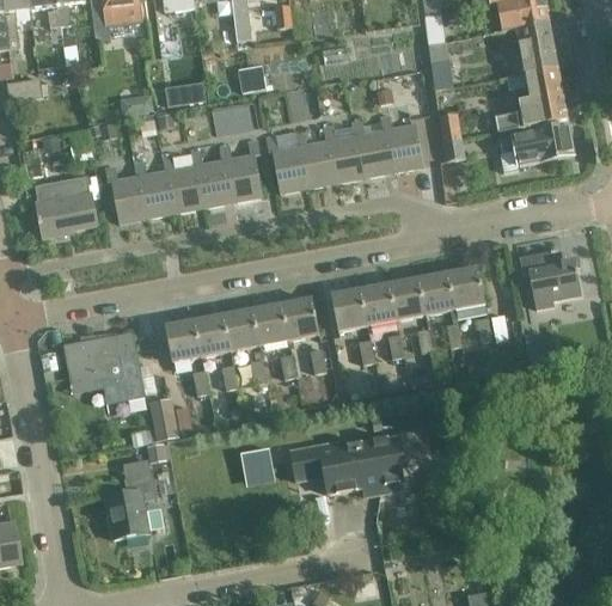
[(14,11),(30,8),(29,0),(1,0),(6,30),(8,48),(19,47),(14,11)]
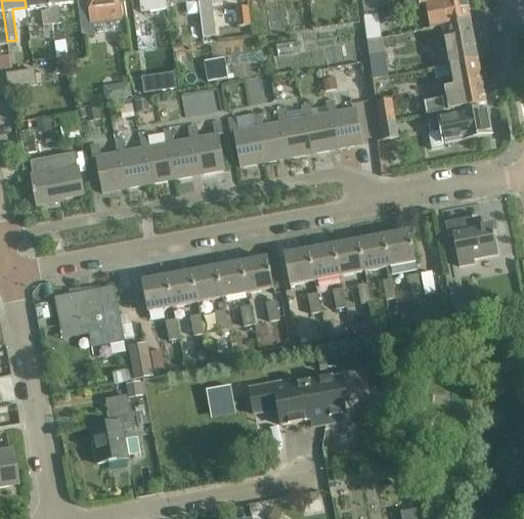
[(42,24),(51,22),(48,0),(25,0),(26,7),(44,5),(45,9),(40,9),(42,24)]
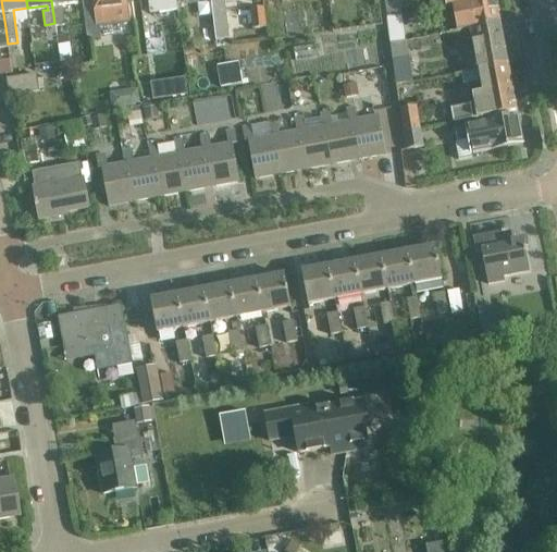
[(51,0),(54,23),(64,22),(61,4),(77,2),(76,0),(51,0)]
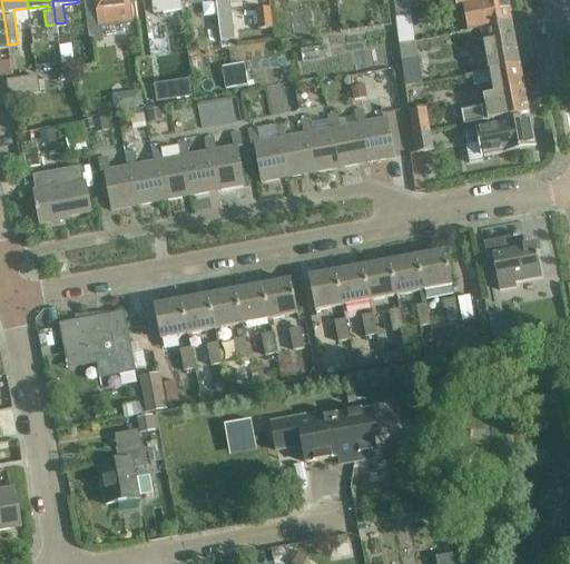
[(130,3),(129,0),(85,0),(89,37),(102,35),(101,23),(131,20),(129,3),(130,3)]
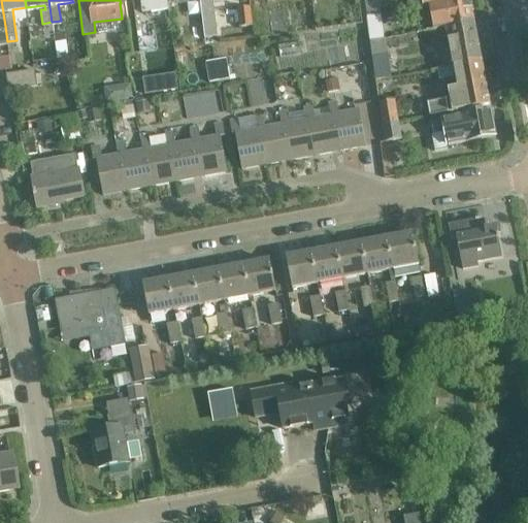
[(149,0),(150,8),(168,6),(167,0),(149,0)]
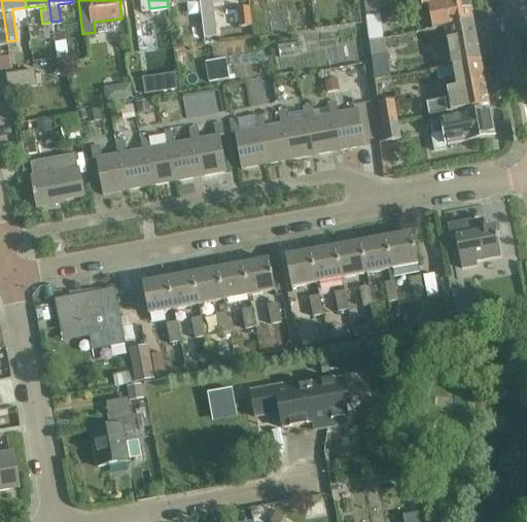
[(199,0),(201,10),(204,35),(216,34),(212,0),(199,0)]
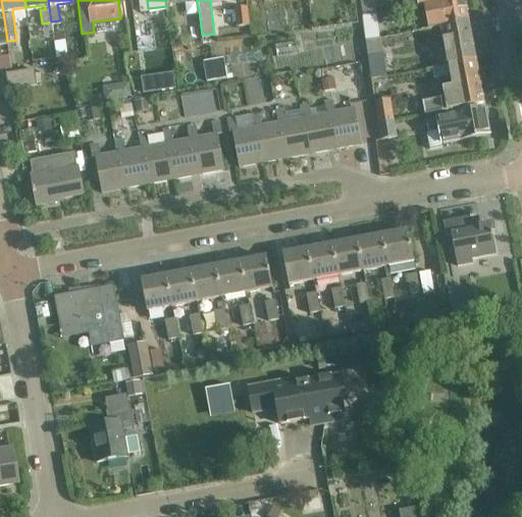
[(288,29),(283,0),(265,0),(269,31),(288,29)]
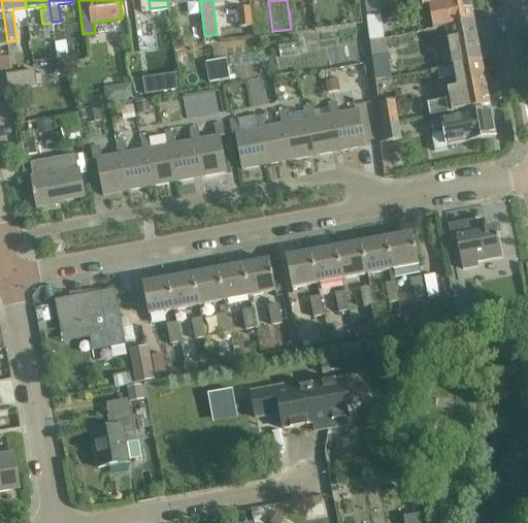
[(381,11),(381,12),(382,11),(380,0),(364,0),(366,14),(381,11)]
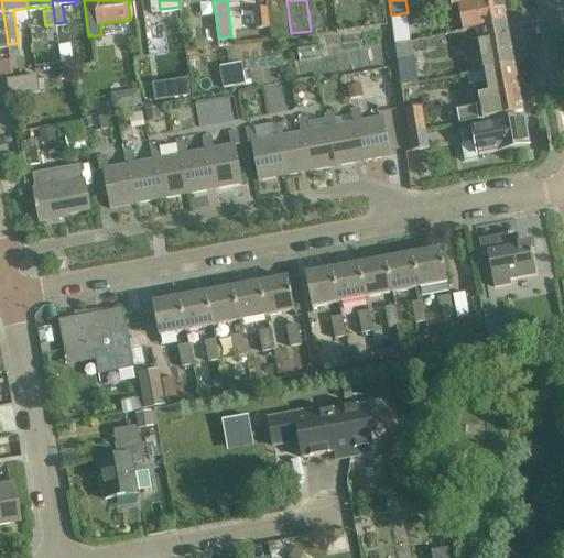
[(462,26),(475,24),(506,19),(501,0),(469,0),(457,2),(462,26)]
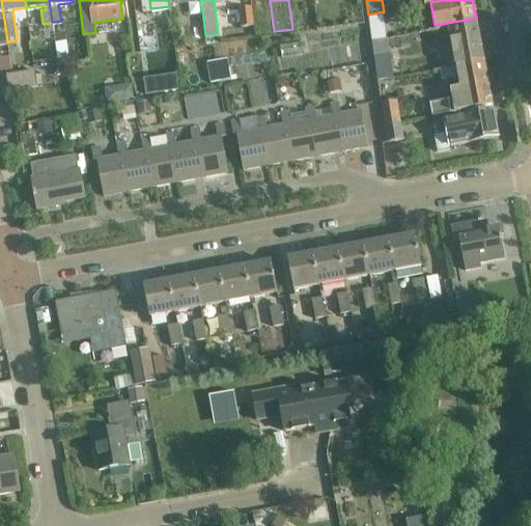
[(239,5),(241,24),(253,23),(251,4),(239,5)]
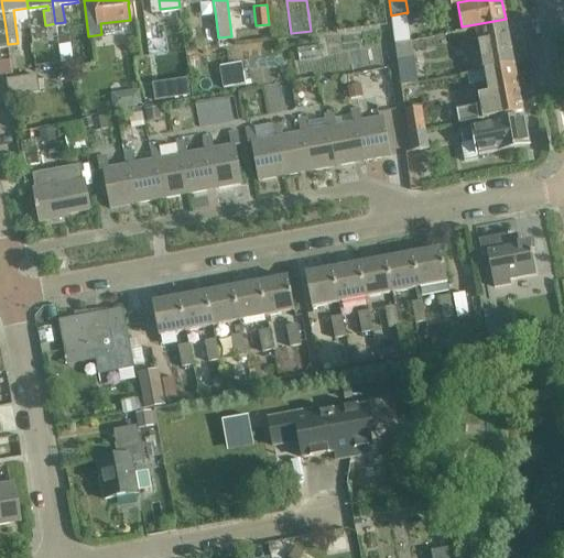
[(207,39),(218,37),(215,11),(204,13),(207,39)]
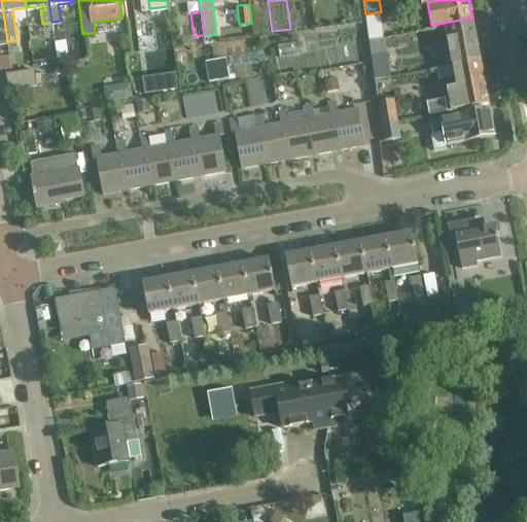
[(383,34),(380,12),(380,11),(365,14),(369,37),(383,34)]
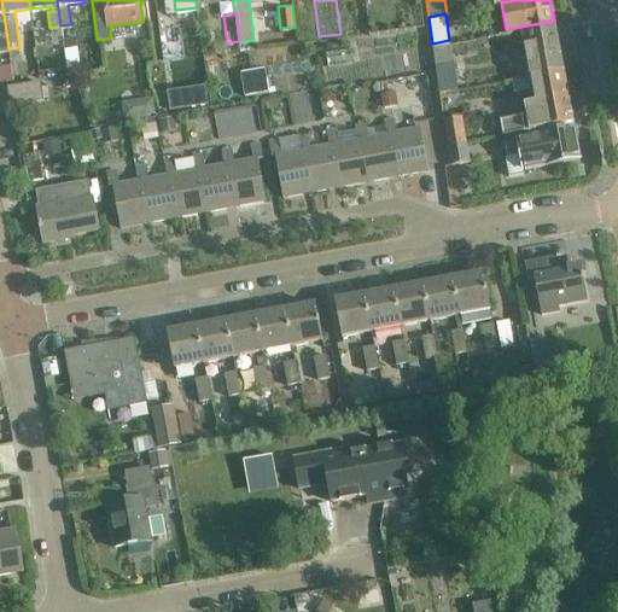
[(529,73),(563,66),(554,21),(520,27),(529,73)]
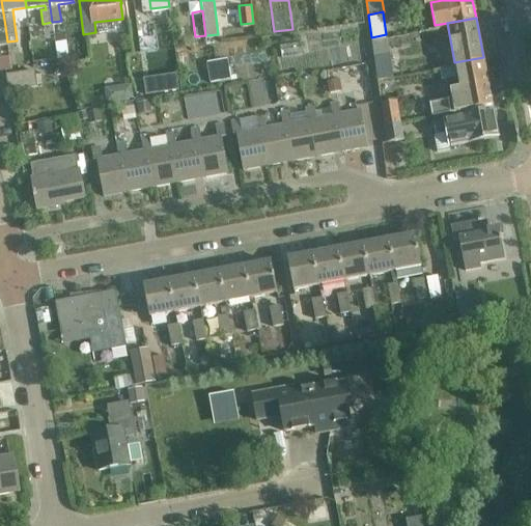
[(161,47),(158,21),(137,24),(140,49),(161,47)]
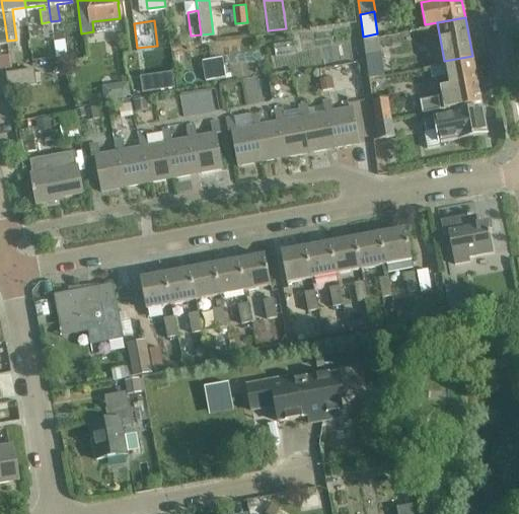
[(66,53),(63,29),(52,30),(55,55),(66,53)]
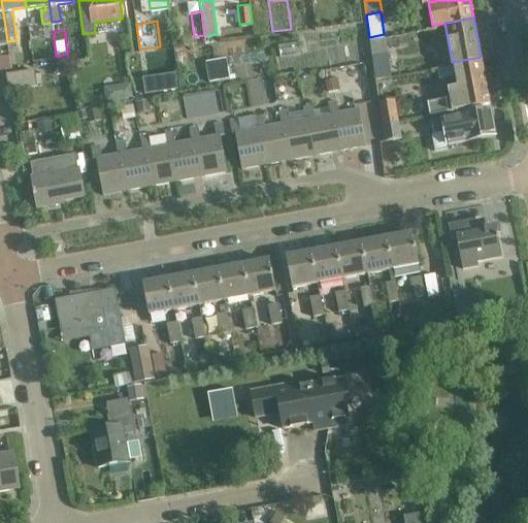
[(369,37),(375,76),(391,73),(386,36),(384,36),(384,34),(369,37)]
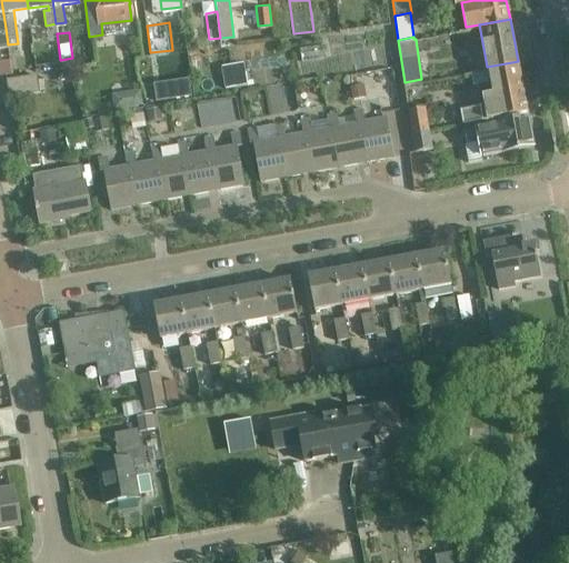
[(302,59),(326,56),(323,42),(300,44),(302,59)]
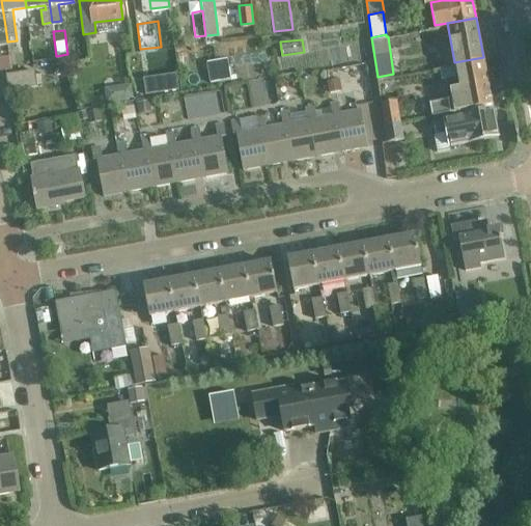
[(7,42),(0,43),(0,50),(0,54),(8,53),(7,42)]
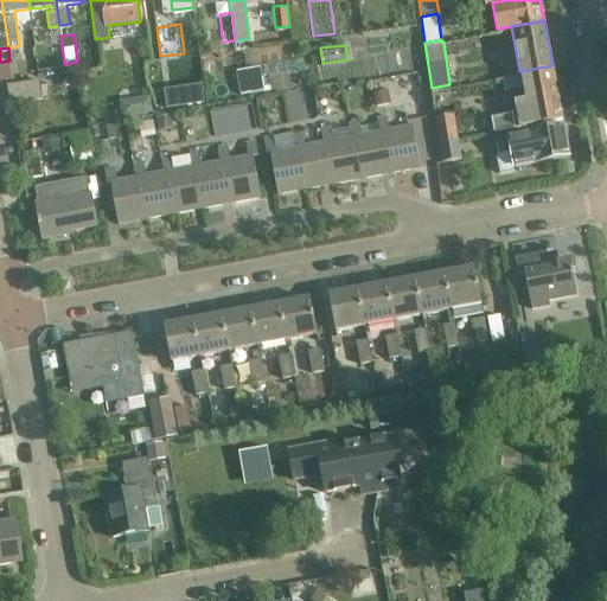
[(423,83),(417,51),(388,57),(391,72),(395,89),(423,83)]
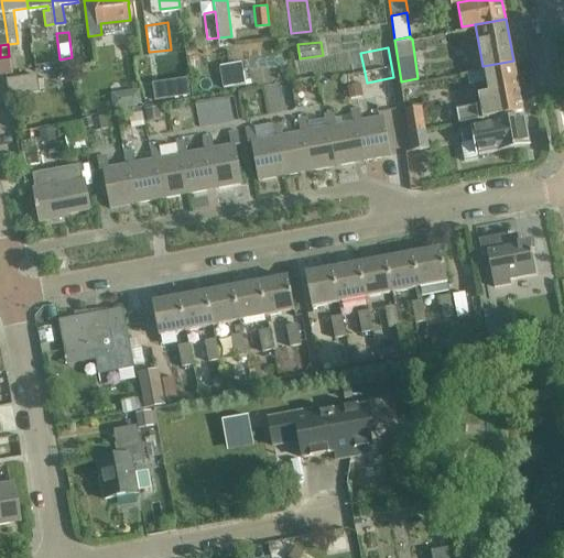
[(240,57),(219,61),(224,83),(245,79),(240,57)]
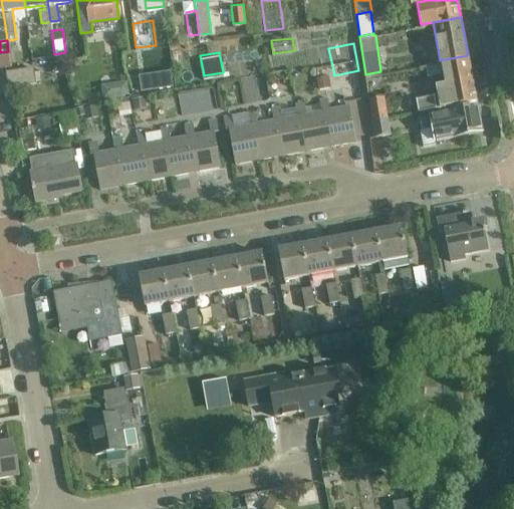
[(140,54),(127,57),(131,72),(143,69),(140,54)]
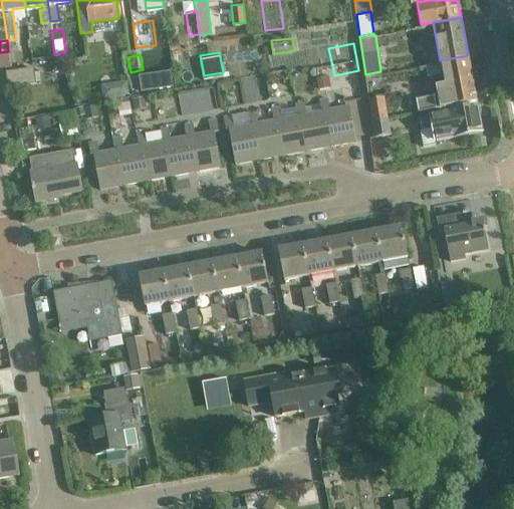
[(445,82),(472,76),(468,55),(440,60),(426,63),(427,74),(443,71),(445,82)]
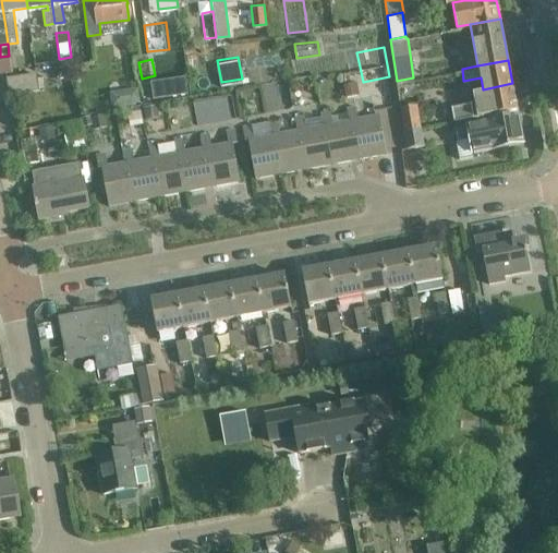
[(9,93),(39,88),(37,71),(7,75),(9,93)]
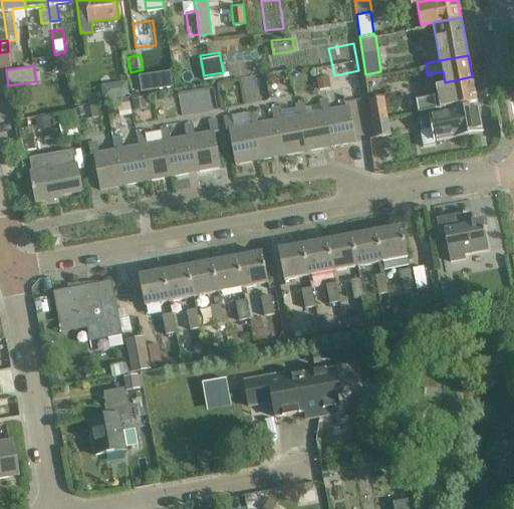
[(171,68),(155,70),(157,86),(173,84),(171,68)]
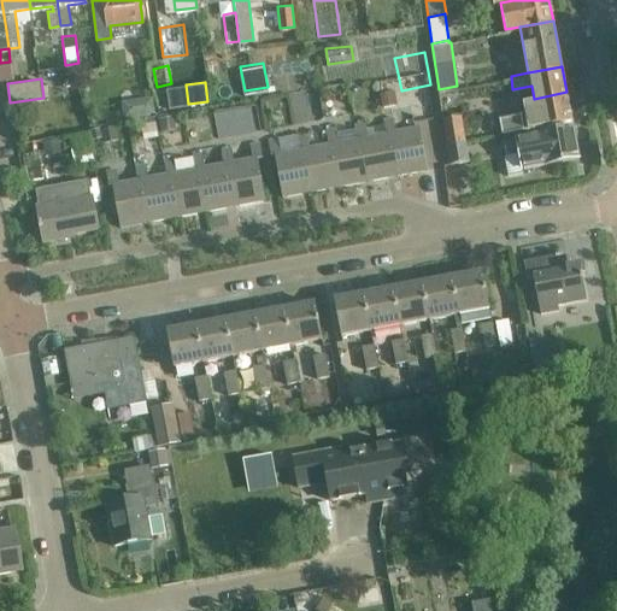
[(392,103),(389,88),(377,89),(381,105),(392,103)]
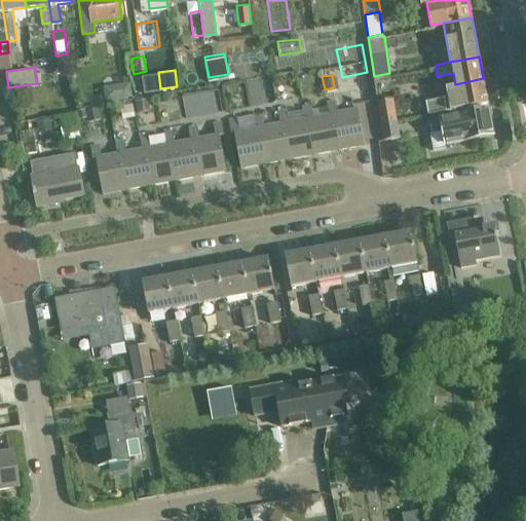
[(483,78),(455,84),(445,85),(447,97),(426,101),(428,112),(487,101),(483,78)]
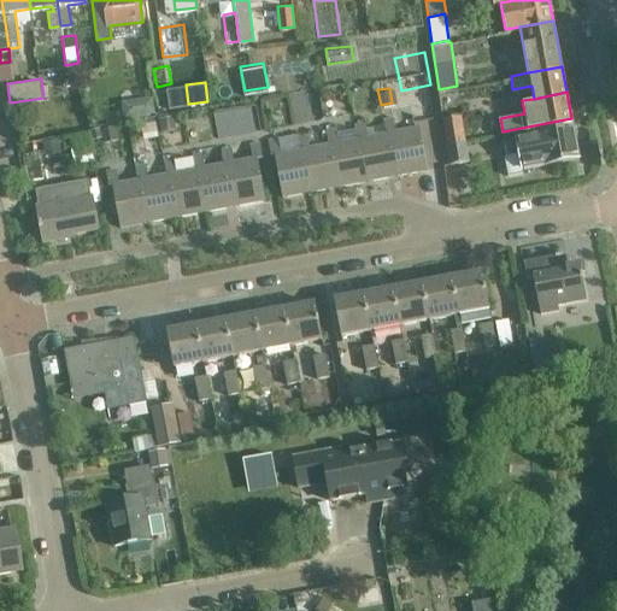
[(152,95),(141,97),(144,112),(154,110),(152,95)]
